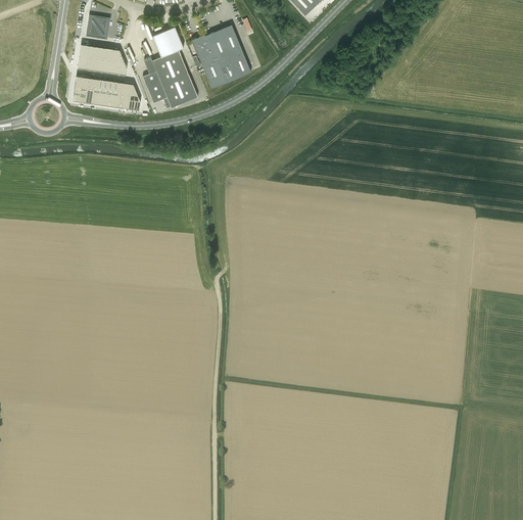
[(289,0),(304,15),(321,0),(289,0)]
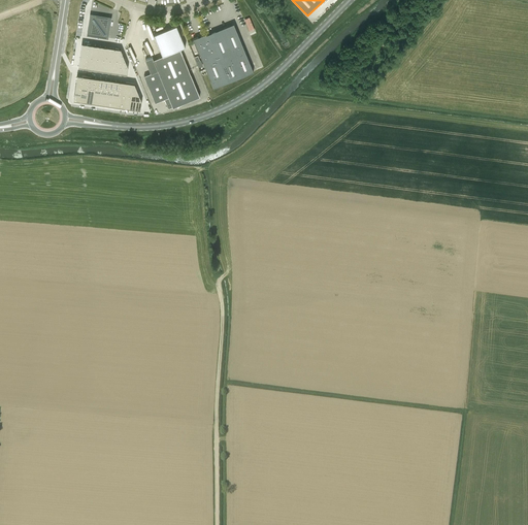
[(91,19),(89,35),(107,38),(109,22),(91,19)]
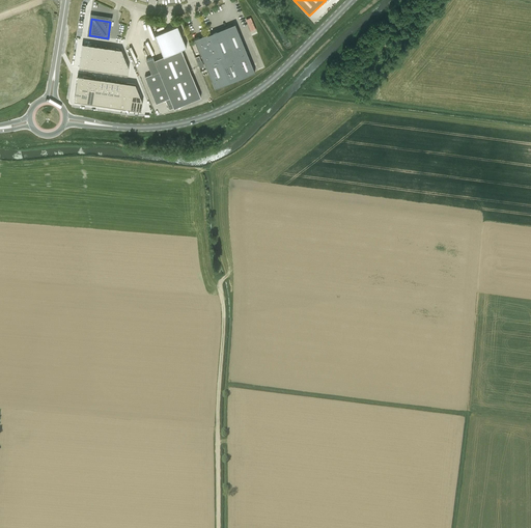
[(250,33),(255,31),(251,20),(246,22),(250,33)]
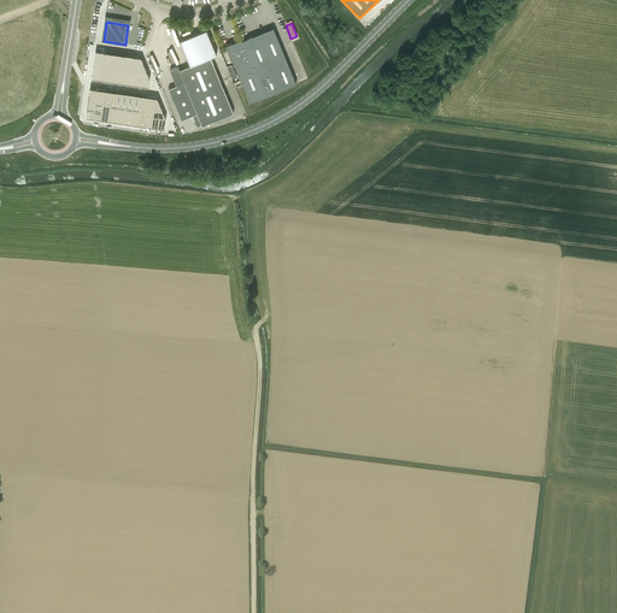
[(240,42),(225,49),(233,68),(234,66),(250,106),(297,87),(272,31),(241,43),(240,42)]
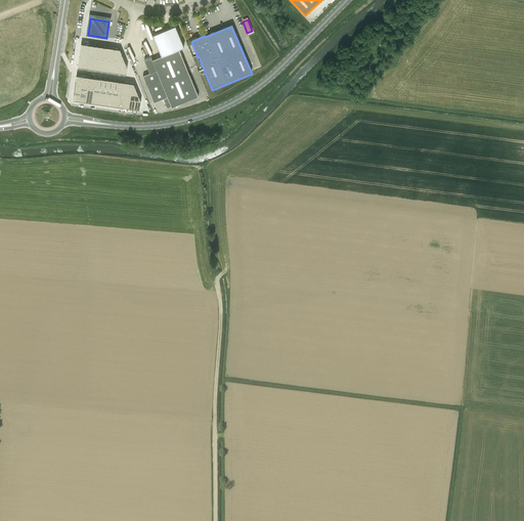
[(175,28),(153,37),(162,58),(178,51),(184,49),(175,28)]
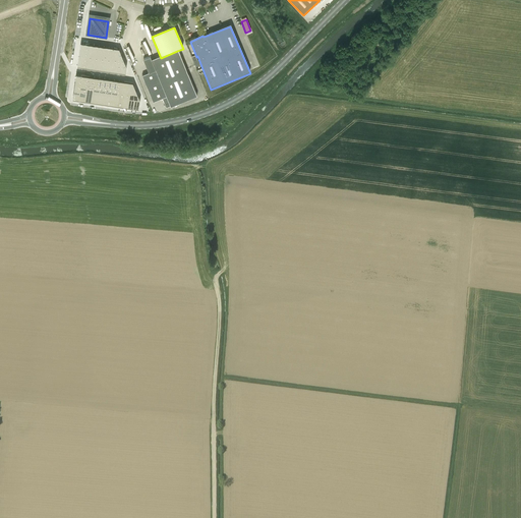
[(80,45),(77,68),(125,75),(126,68),(119,51),(80,45)]
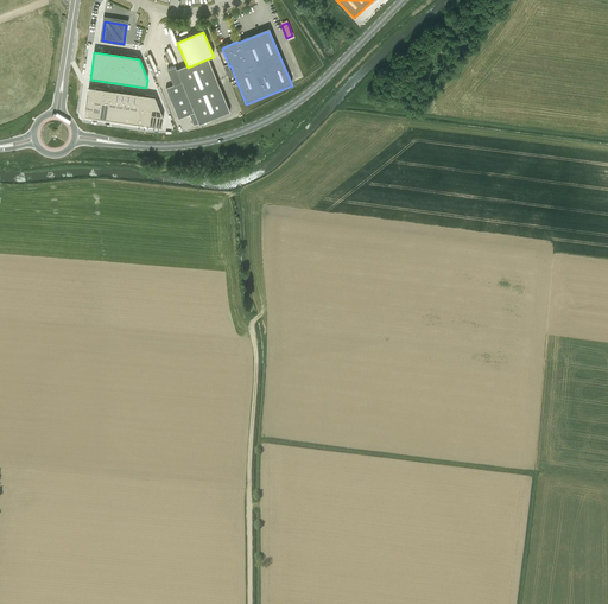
[(195,115),(200,127),(229,115),(207,59),(188,68),(176,72),(175,69),(168,72),(173,87),(166,90),(178,121),(189,118),(195,115)]
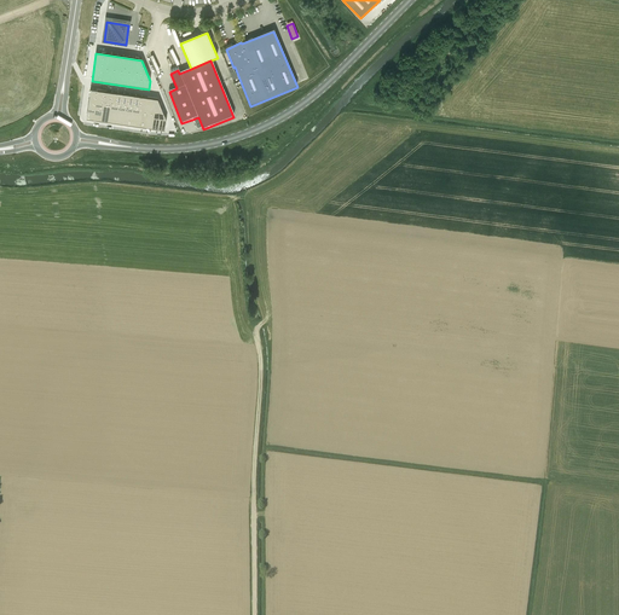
[(91,91),(86,120),(166,132),(167,121),(158,100),(91,91)]
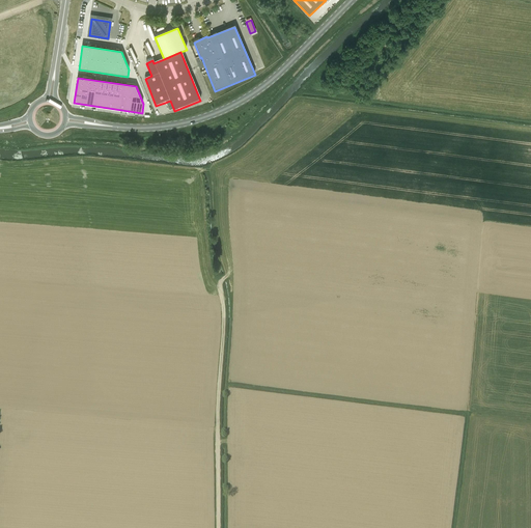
[(170,101),(165,103),(168,109),(167,110),(167,112),(169,111),(169,113),(174,111),(170,101)]
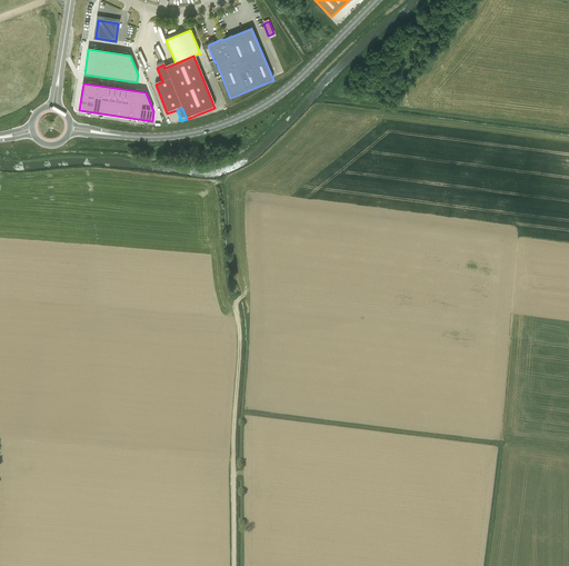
[(212,117),(228,111),(226,108),(211,113),(212,117)]
